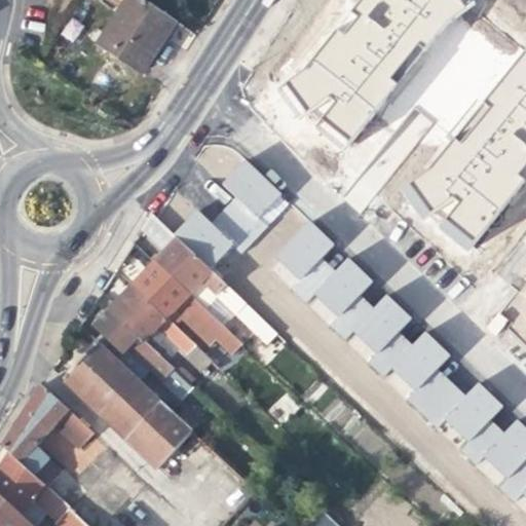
[(167,34),(175,22),(167,17),(142,0),(110,0),(121,6),(98,43),(143,72),(167,34)]
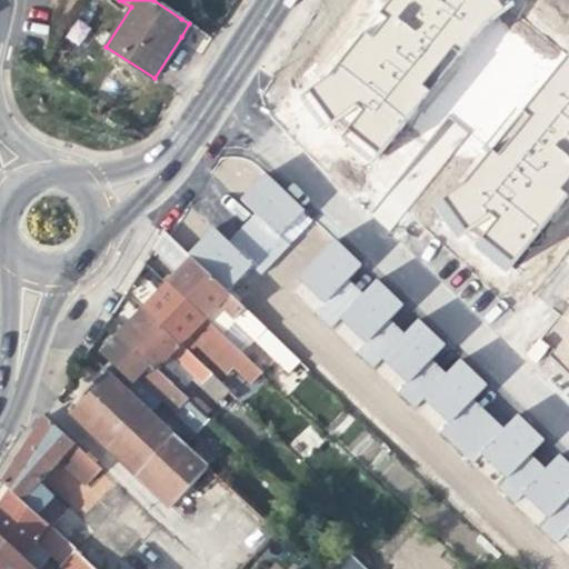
[(371,162),(508,0),(391,0),(302,105),(371,162)]
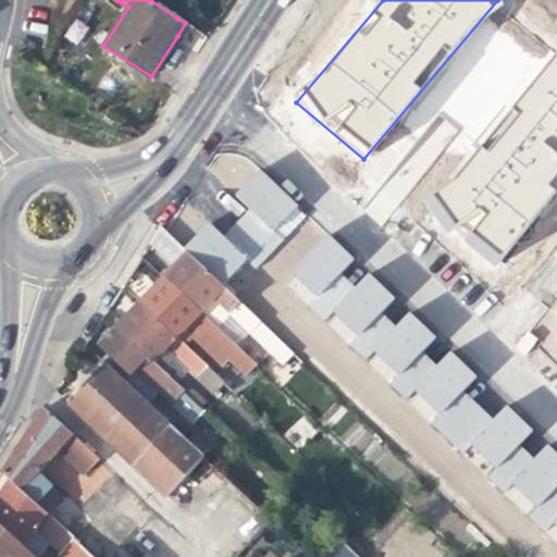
[(500,262),(556,194),(556,48),(429,203),(500,262)]
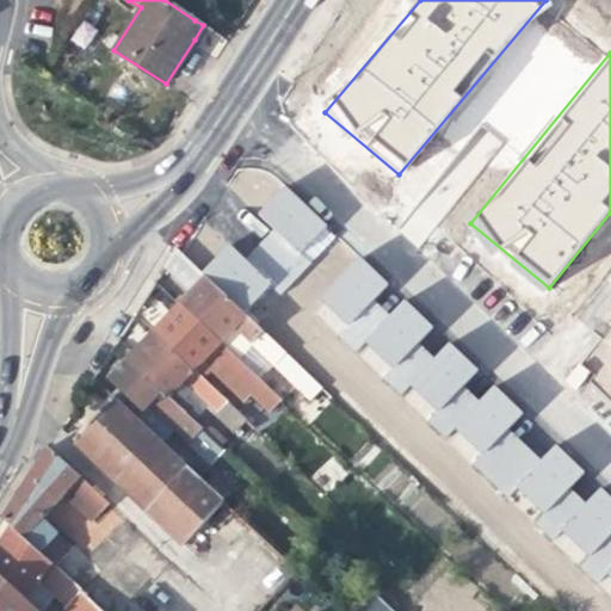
[(296,279),(338,235),(287,185),(257,213),(273,230),(259,244),(296,279)]
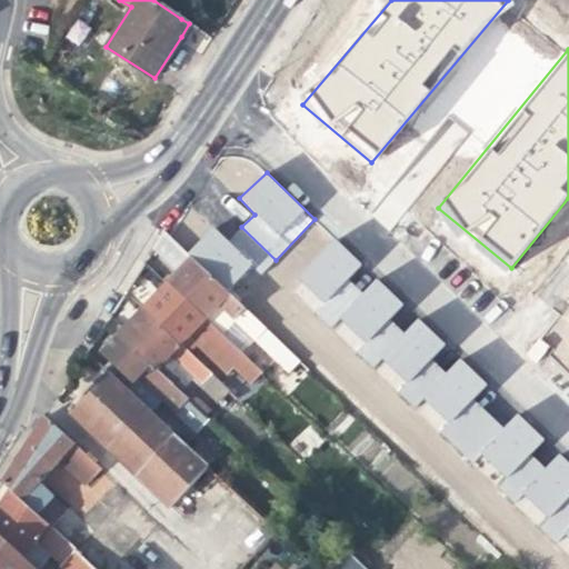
[(276,260),(241,227),(229,240),(210,223),(189,253),(193,258),(236,299),(276,260)]
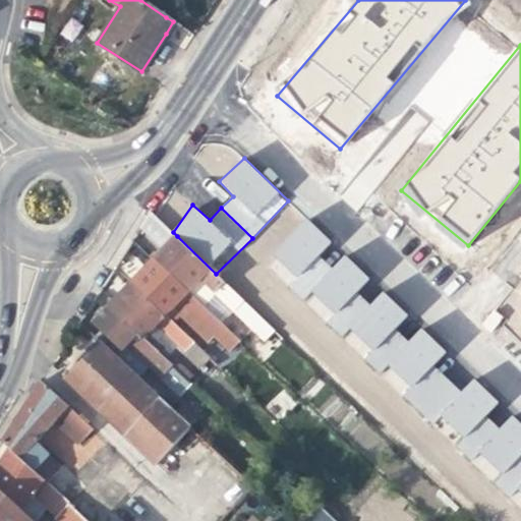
[(146,224),(168,245),(177,236),(173,232),(156,216),(153,213),(146,224)]
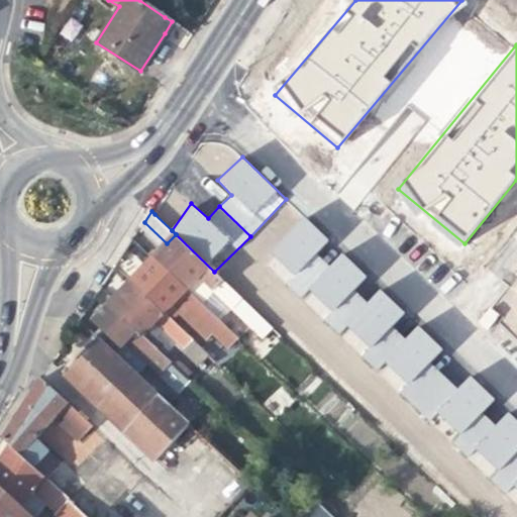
[(319,230),(306,218),(271,255),(265,262),(302,298),(344,254),(319,230)]
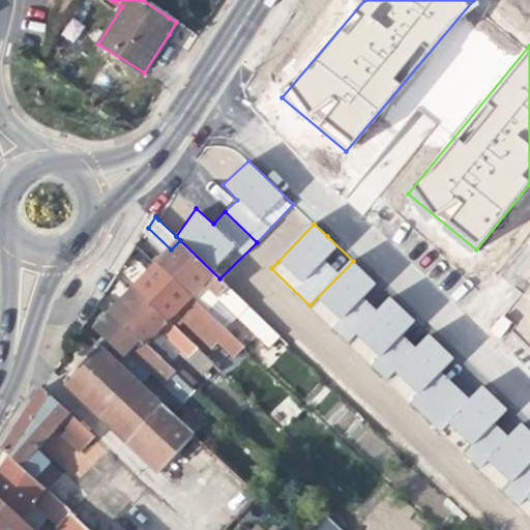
[(216,296),(239,317),(248,306),(241,299),(219,278),(180,240),(171,249),(165,256),(156,265),(193,299),(206,286),(216,296)]
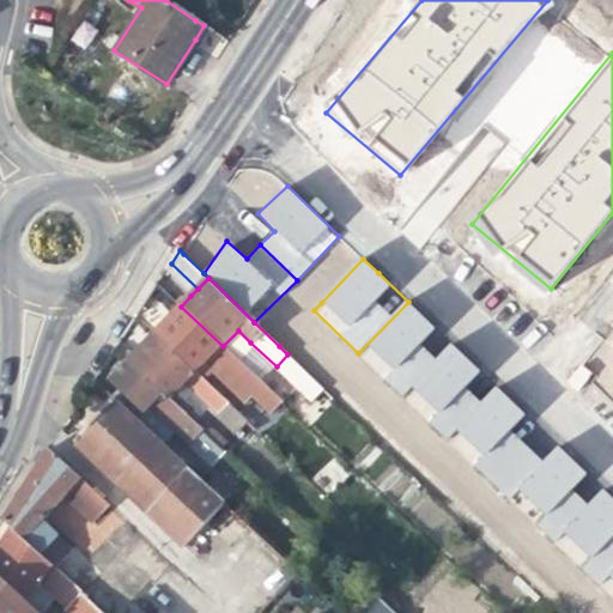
[(358,353),(404,396),(453,345),(423,316),(408,302),(358,353)]
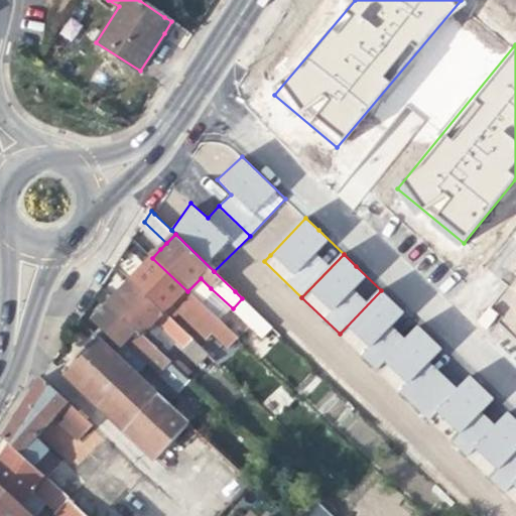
[(177,300),(207,329),(217,318),(187,291),(152,258),(142,269),(131,280),(166,312),(177,300)]
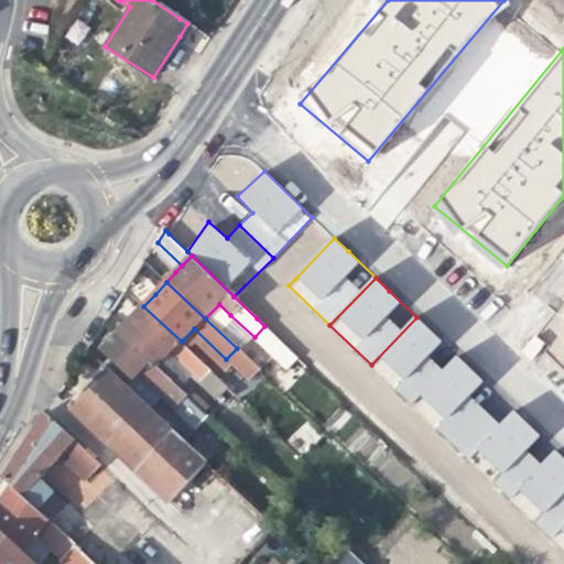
[(225,322),(230,315),(219,304),(205,318),(237,348),(259,369),(266,362),(225,322)]
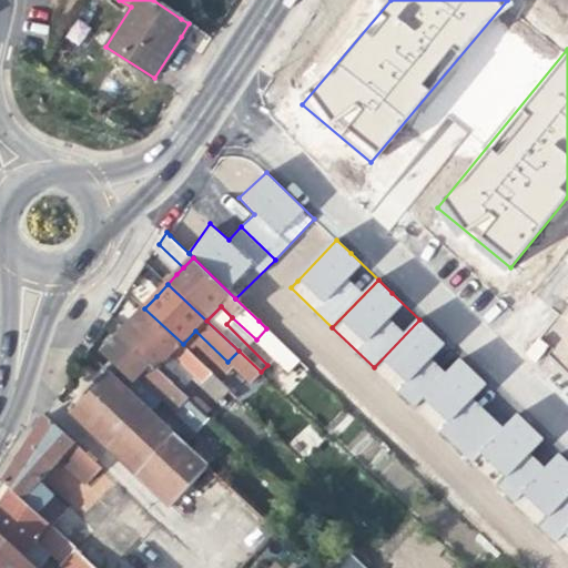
[(195,378),(204,387),(215,375),(183,344),(144,308),(132,321),(120,335),(181,393),(188,387),(195,378)]
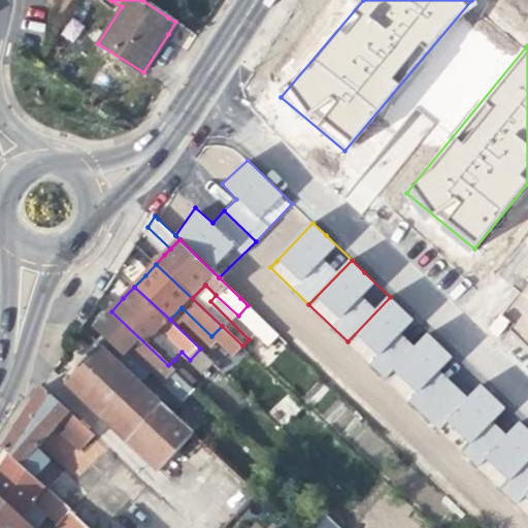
[(387,378),(429,334),(404,311),(390,297),(348,341),(387,378)]
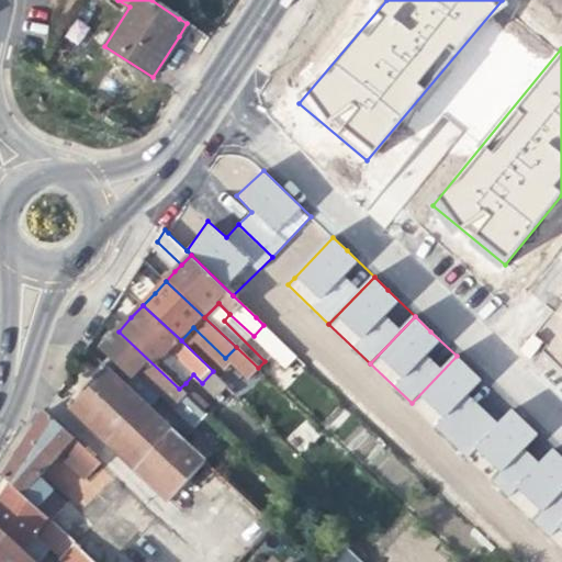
[(282,343),(263,325),(254,336),(271,355),(282,343)]
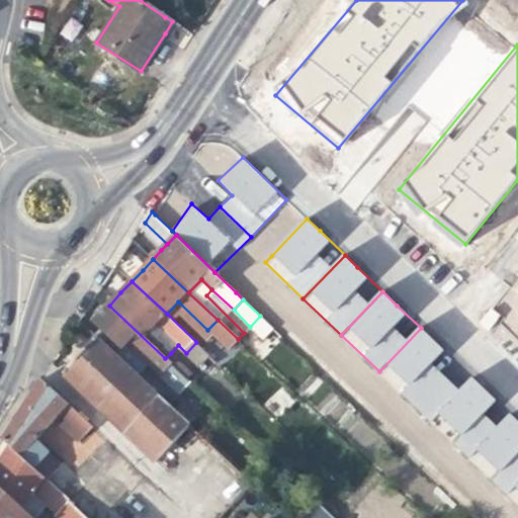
[(142,357),(162,376),(172,365),(165,358),(109,306),(100,315),(87,329),(97,338),(131,369),(142,357)]
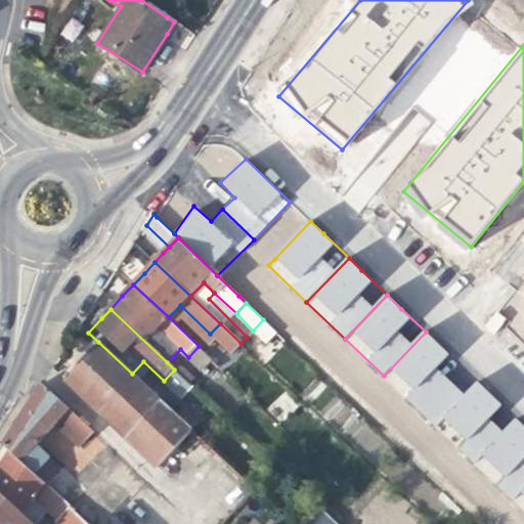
[(277,333),(263,319),(253,331),(276,352),(286,342),(277,333)]
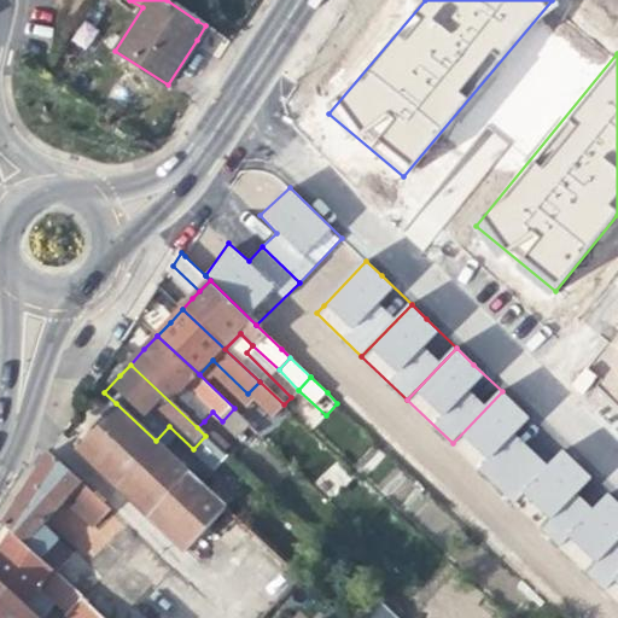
[(284,404),(260,382),(248,394),(272,417),(284,404)]
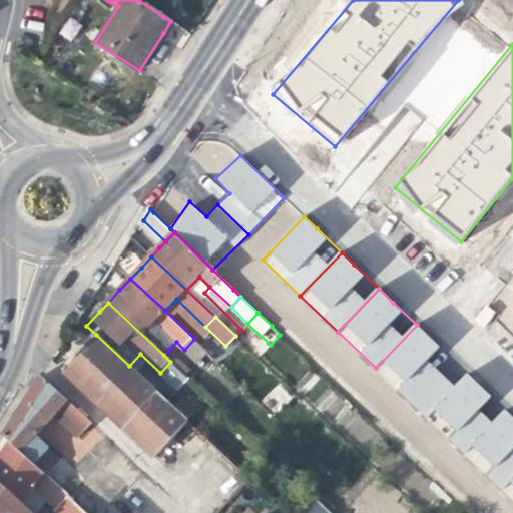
[(413,404),(455,362),(430,338),(417,325),(376,368),(413,404)]
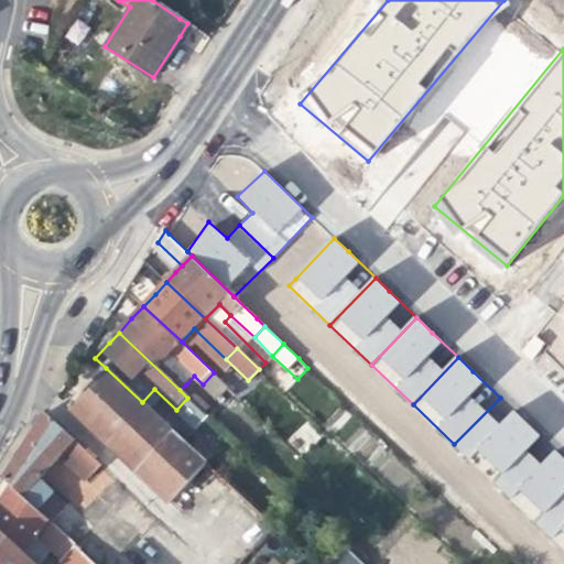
[(239,563),(274,527),(195,453),(184,442),(164,423),(142,402),(106,368),(89,386),(67,409),(78,419),(115,454),(141,479),(182,518),(172,532),(206,563),(239,563)]
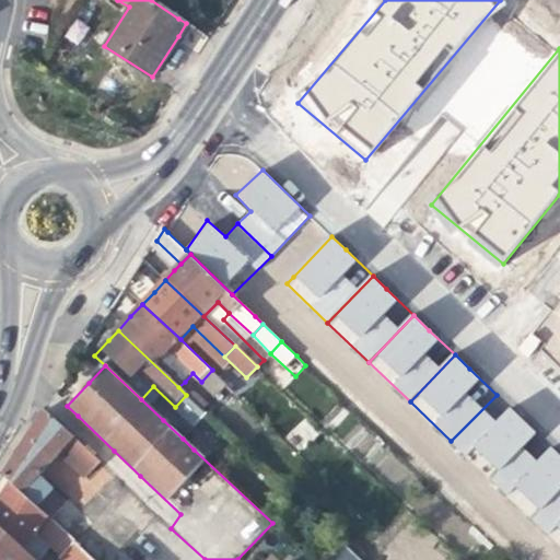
[(226,384),(212,370),(201,382),(216,395),(226,384)]
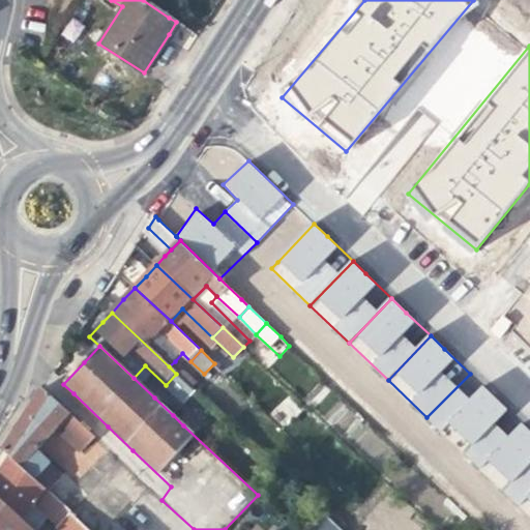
[(183,370),(175,361),(169,366),(176,374),(177,375),(183,370)]
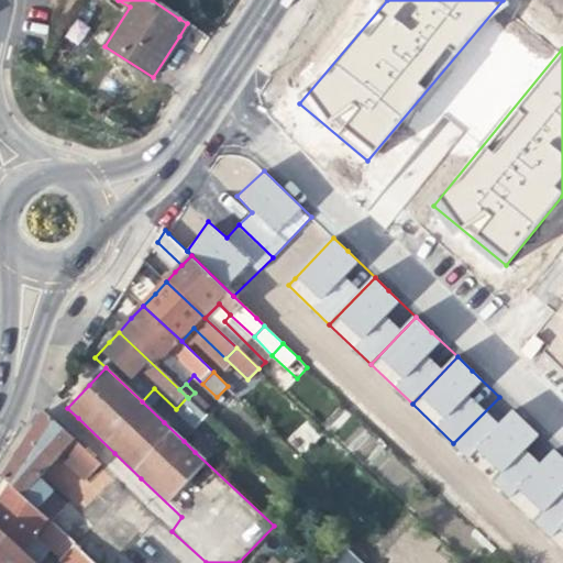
[(195,393),(188,398),(202,411),(209,407),(195,393)]
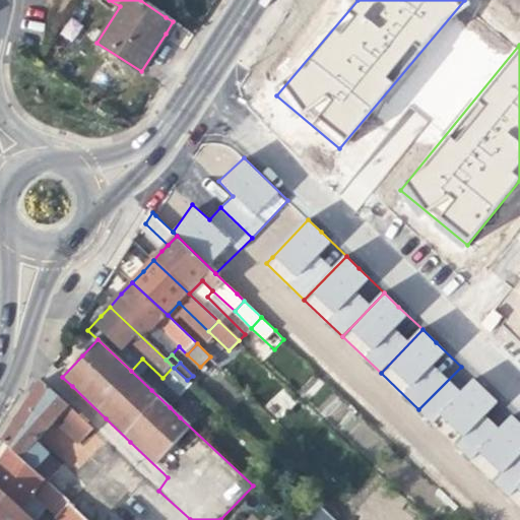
[(191,384),(187,380),(174,368),(173,367),(163,378),(181,395),(191,384)]
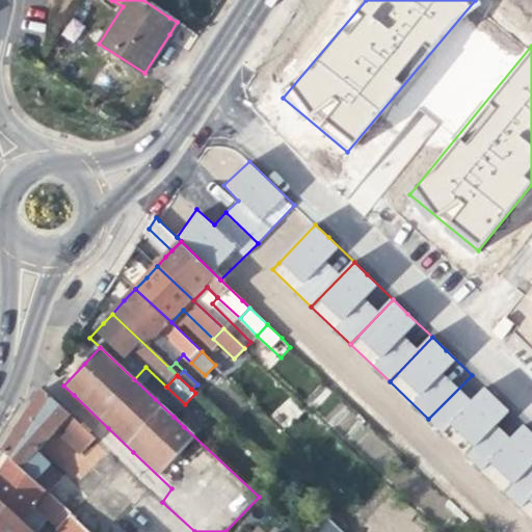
[(467,456),(510,411),(485,388),(472,375),(428,419),(467,456)]
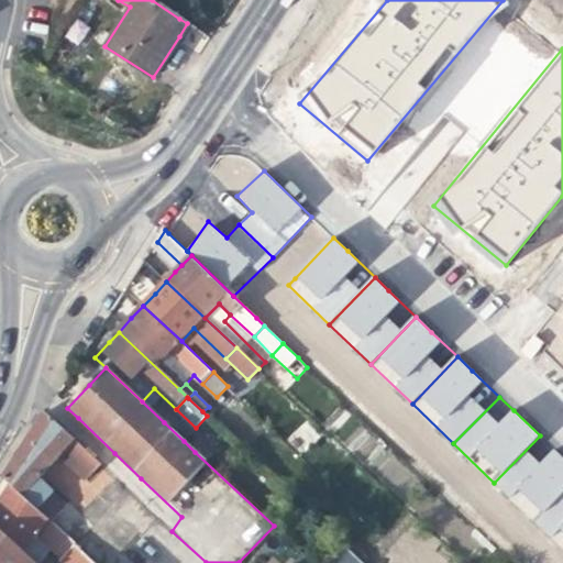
[(65,432),(45,414),(23,449),(3,478),(40,514),(56,497),(40,482),(61,459),(86,482),(87,483),(102,466),(65,432)]
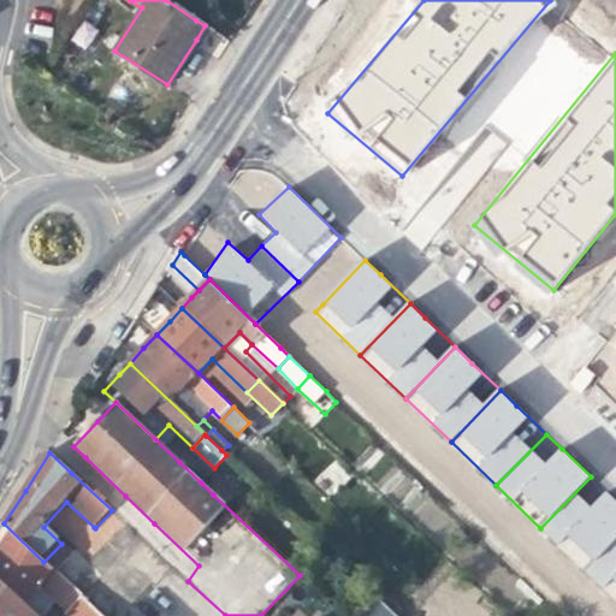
[(189,452),(179,462),(201,483),(209,473),(189,452)]
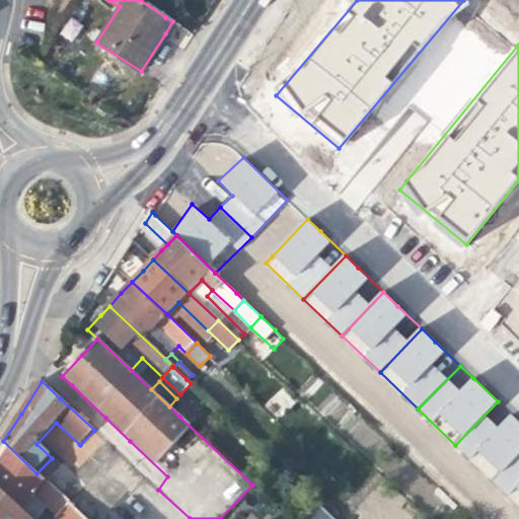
[(177,399),(176,398),(169,406),(179,417),(190,406),(179,397),(177,399)]
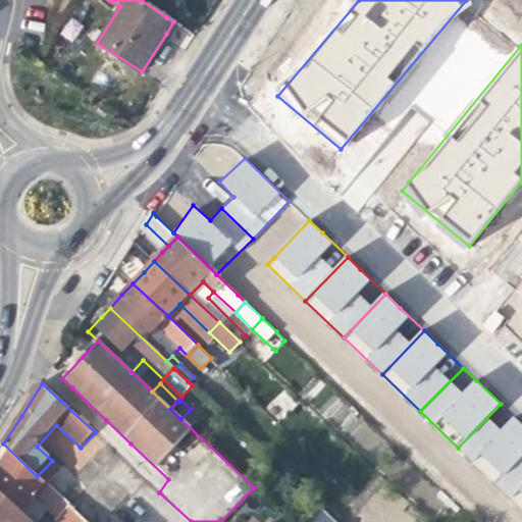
[(497,484),(521,457),(521,424),(516,419),(501,404),(458,448),(497,484)]
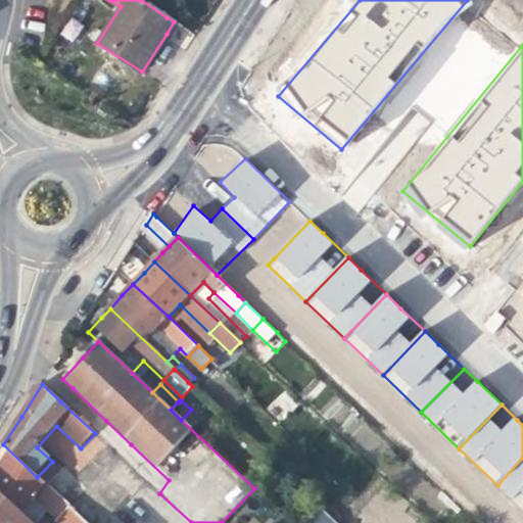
[(48,511),(61,522),(84,522),(82,521),(70,511),(37,477),(3,444),(0,448),(0,490),(25,515),(36,498),(48,511)]
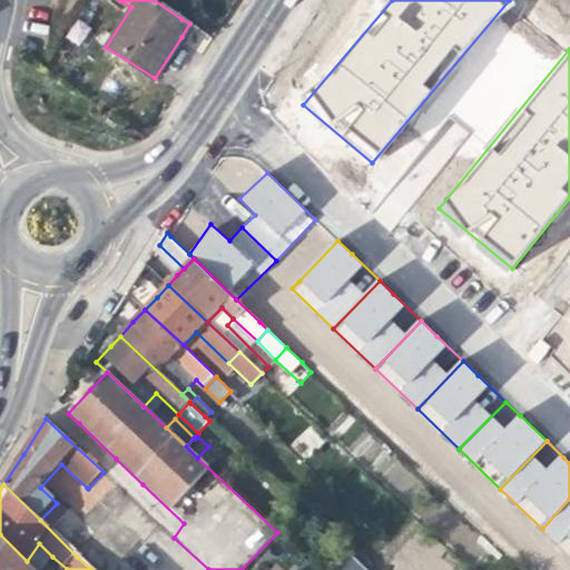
[(569,554),(569,499),(542,529),(569,554)]
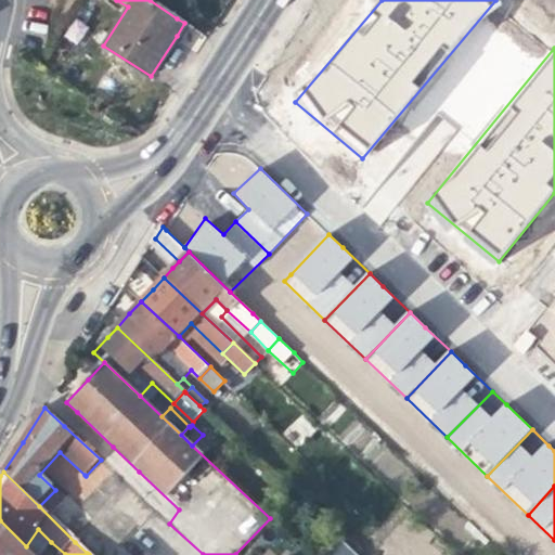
[(0,554),(35,554),(26,546),(0,520),(0,554)]
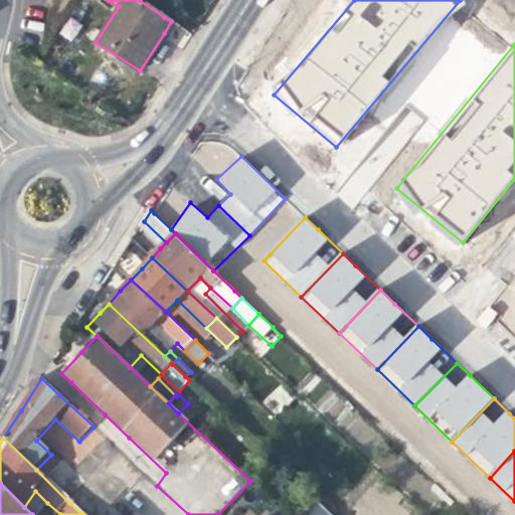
[(32,514),(35,514),(47,503),(35,491),(24,507),(32,514)]
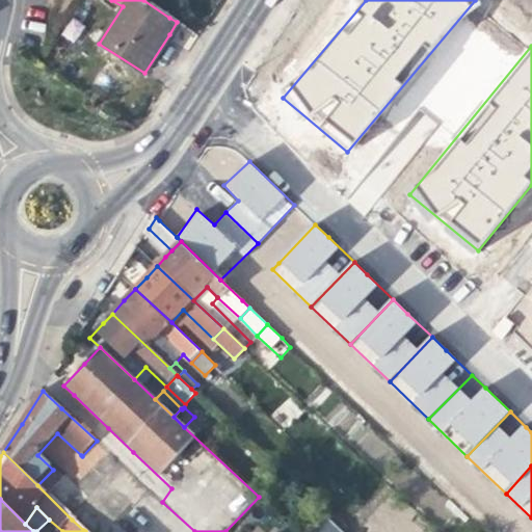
[(340,531),(323,517),(310,531),(340,531)]
